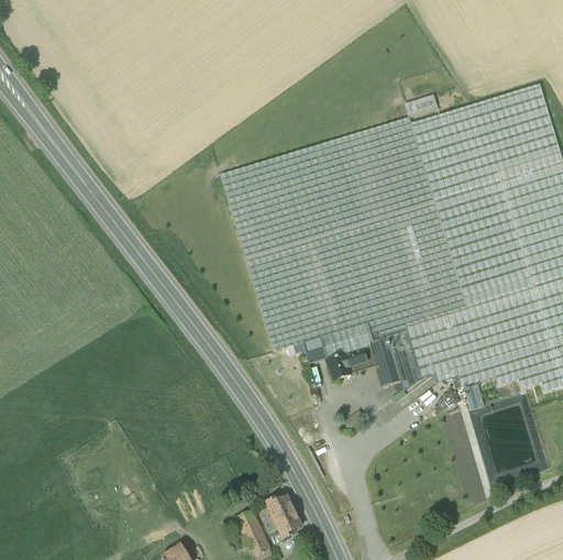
[(539,84),(410,123),(466,306),(406,324),(421,377),(435,373),(438,382),(459,375),(462,385),(495,375),(498,385),(518,379),(521,387),(541,381),(544,391),(562,384),(562,158),(562,160),(539,84)]
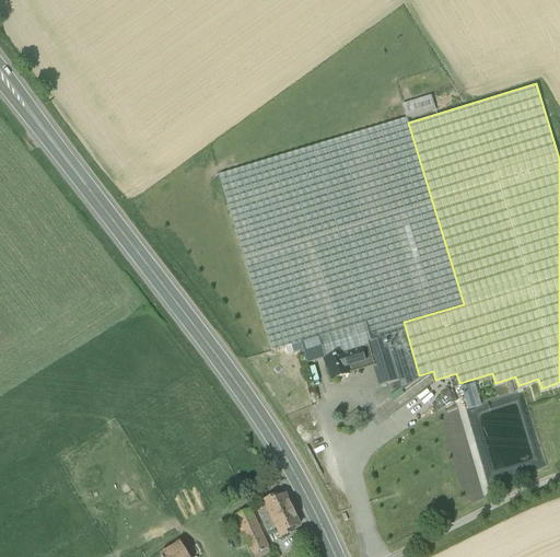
[(432,94),(401,104),(406,116),(407,116),(435,107),(432,94)]
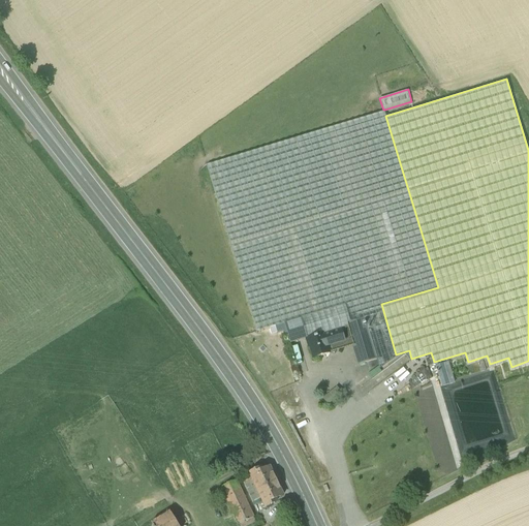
[(383,110),(207,163),(256,330),(302,316),(345,303),(350,320),(364,316),(367,325),(374,322),(379,342),(372,344),(376,357),(379,367),(396,354),(381,304),(438,287),(385,116),(384,110),(383,110)]
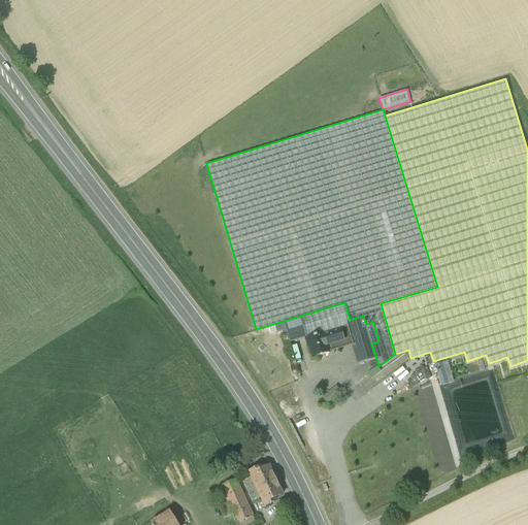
[(344,302),(301,316),(306,336),(323,331),(348,324),(348,321),(350,320),(344,302)]
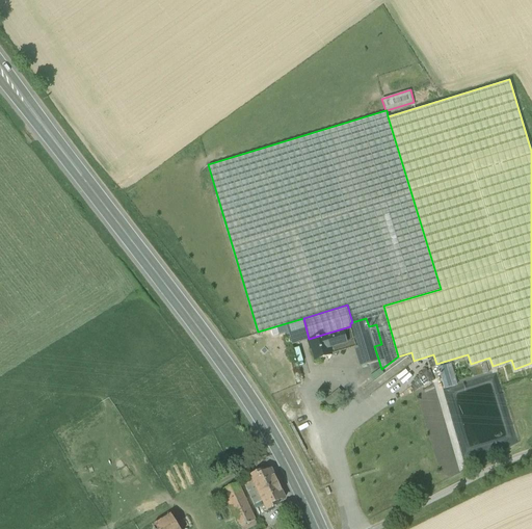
[(369,326),(366,318),(352,322),(350,323),(350,326),(362,364),(378,359),(374,346),(369,326)]
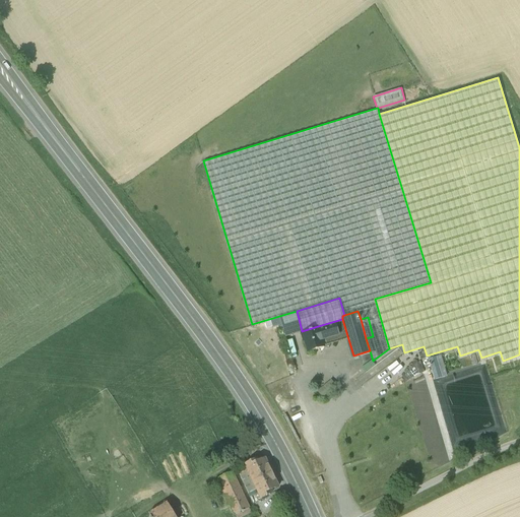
[(368,317),(361,319),(366,338),(373,336),(368,317)]
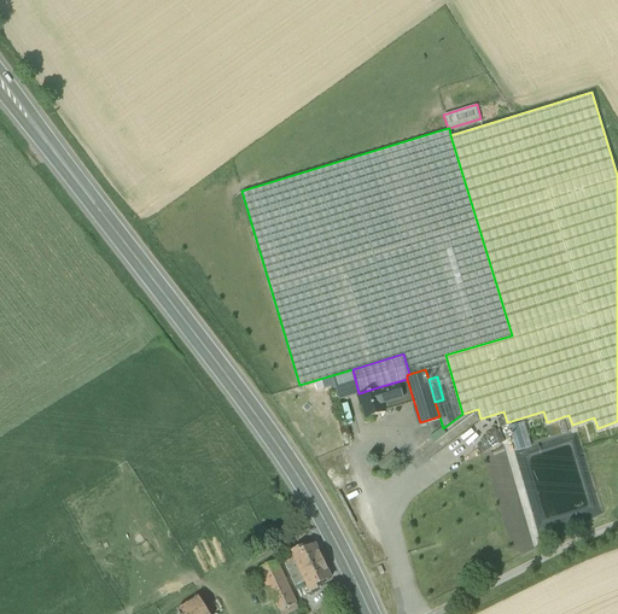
[(398,381),(378,387),(359,393),(357,393),(360,403),(362,402),(366,415),(385,410),(383,402),(402,396),(398,381)]
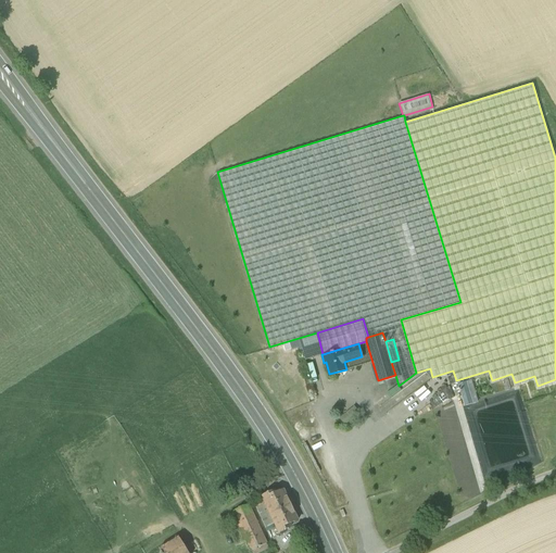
[(354,405),(340,416),(344,423),(349,419),(351,422),(361,414),(354,405)]
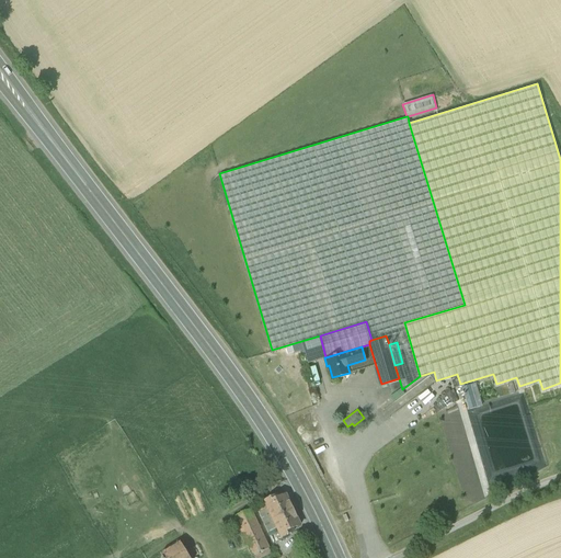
[(299,524),(285,494),(277,498),(276,496),(265,500),(266,501),(268,507),(279,530),(283,536),(294,531),(292,528),(299,524)]
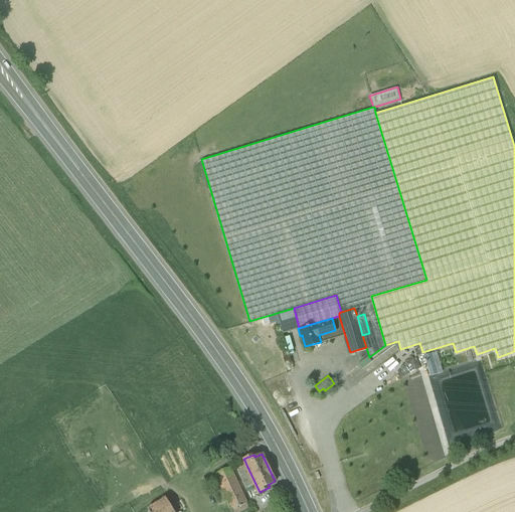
[(244,460),(236,463),(238,469),(246,465),(244,460)]
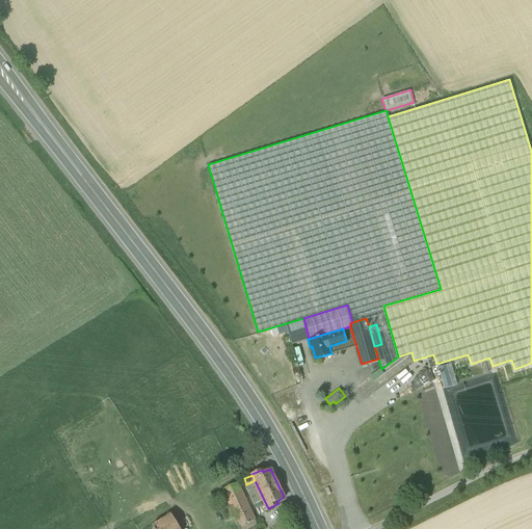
[(245,496),(237,480),(222,487),(242,528),(258,523),(247,500),(250,499),(248,495),(245,496)]
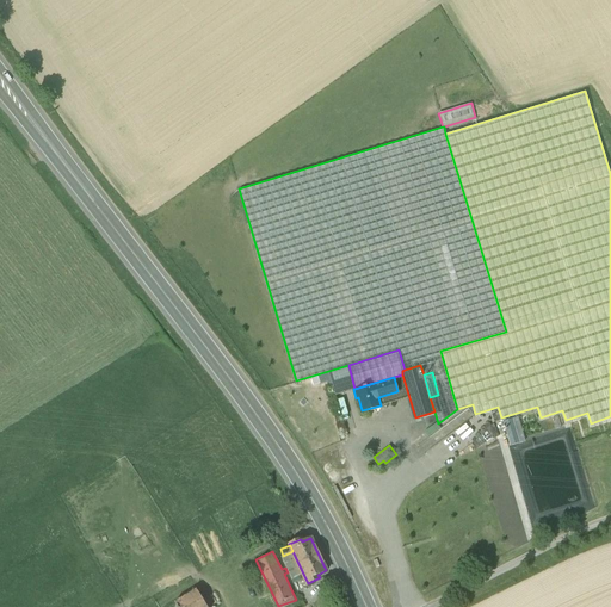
[(292,551),(283,556),(295,581),(304,576),(292,551)]
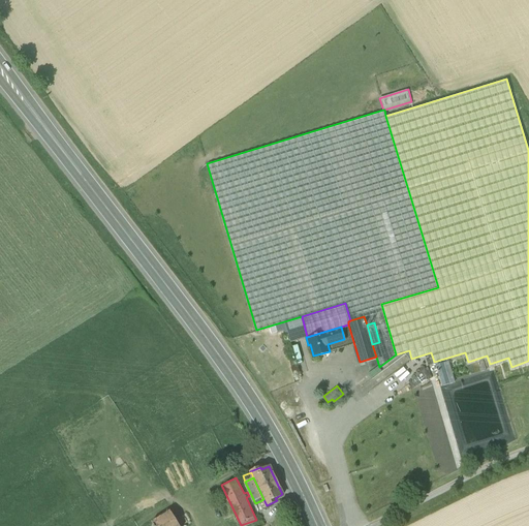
[(263,499),(255,503),(257,509),(267,505),(263,499)]
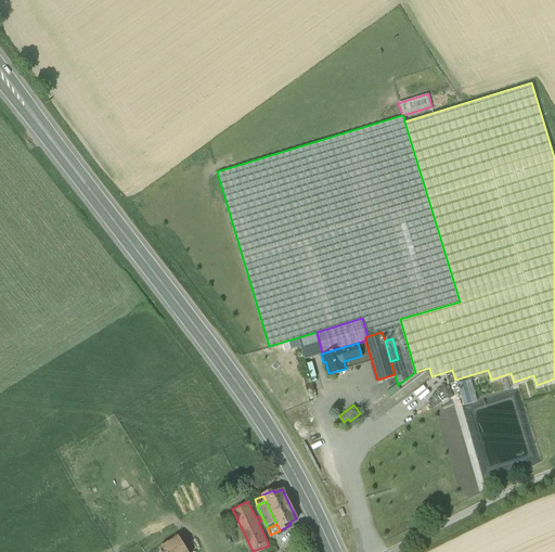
[(189,551),(178,535),(159,547),(163,551),(189,551)]
